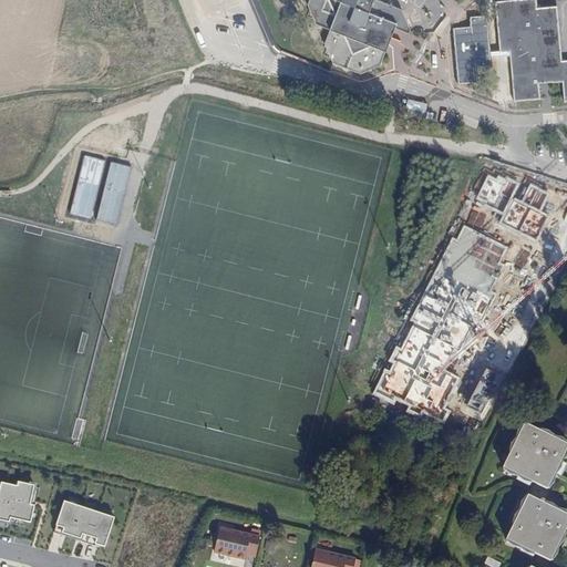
[(308,0),(307,4),(309,11),(316,24),(329,30),(323,43),(332,63),(360,74),(380,65),(393,28),(408,33),(410,29),(402,10),(377,0),(308,0)]
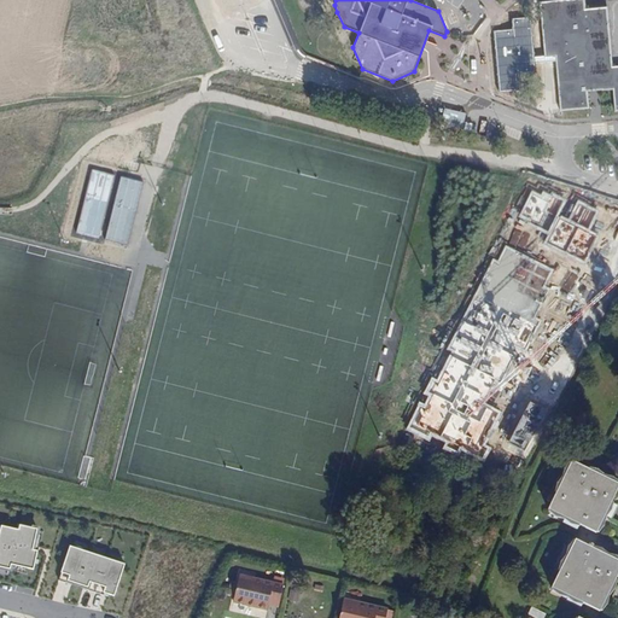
[(554,57),(560,110),(588,108),(586,92),(596,91),(612,89),(614,111),(617,110),(617,65),(611,66),(605,7),(584,9),(583,0),(561,0),(540,3),(544,58),(554,57)]
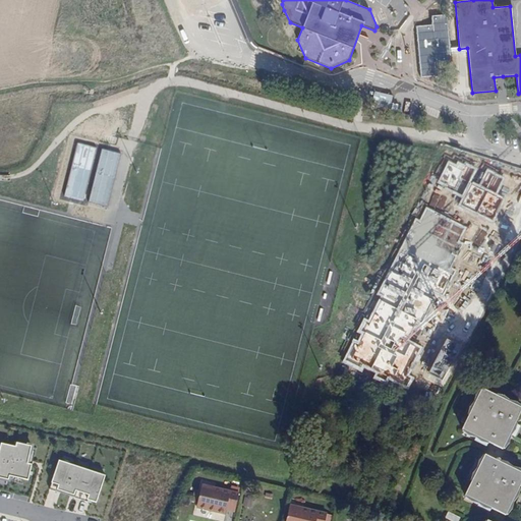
[(349,105),(358,108),(359,105),(354,104),(355,100),(351,99),(349,105)]
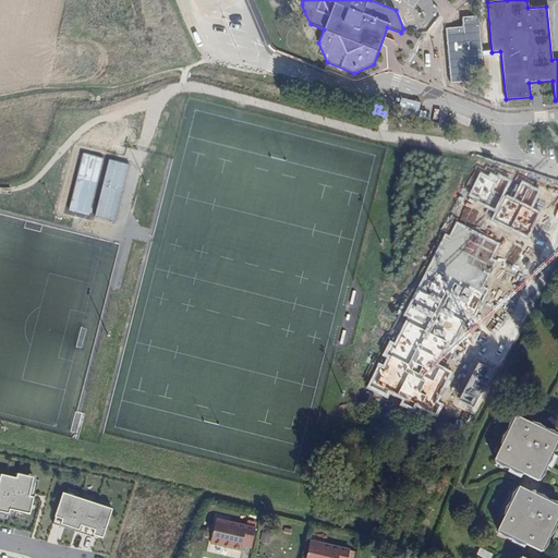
[(102,158),(83,154),(69,209),(88,215),(102,158)]
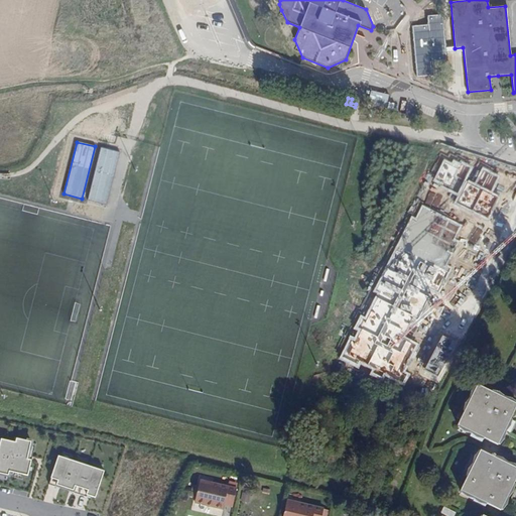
[(119,153),(101,148),(88,202),(105,207),(119,153)]
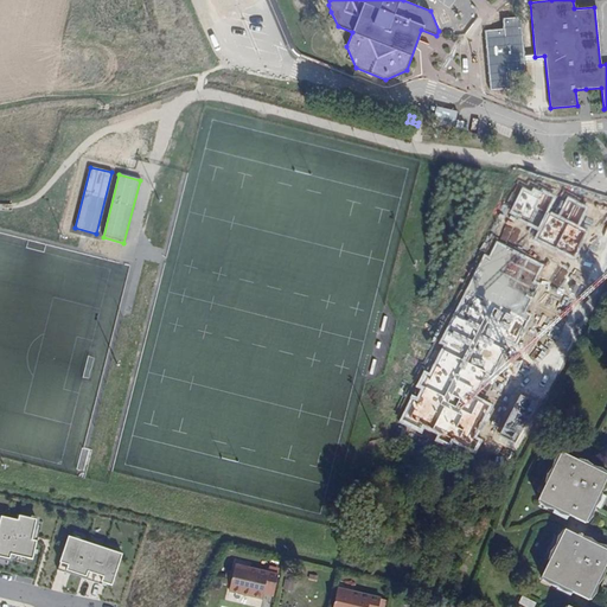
[(531,191),(522,187),(508,216),(540,232),(549,211),(557,197),(541,189),(540,191),(532,189),(531,191)]
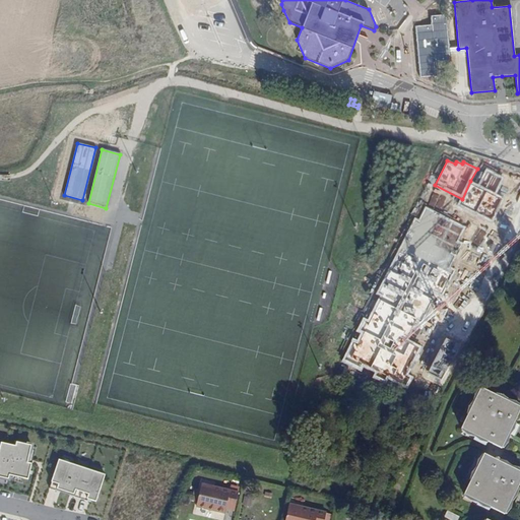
[(485,169),(477,185),(497,194),(504,178),(485,169)]
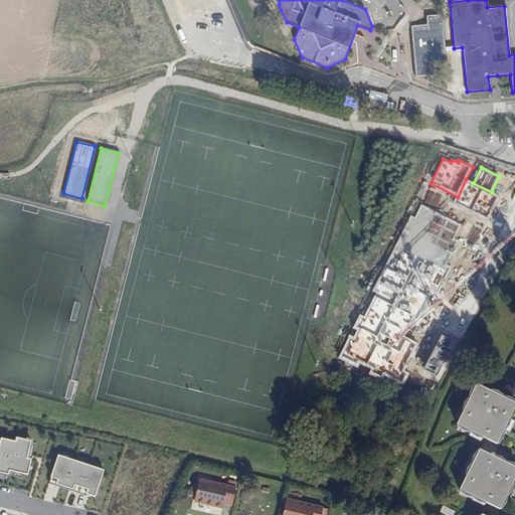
[(473,183),(466,179),(458,197),(454,204),(487,221),(500,196),(492,192),(473,183)]
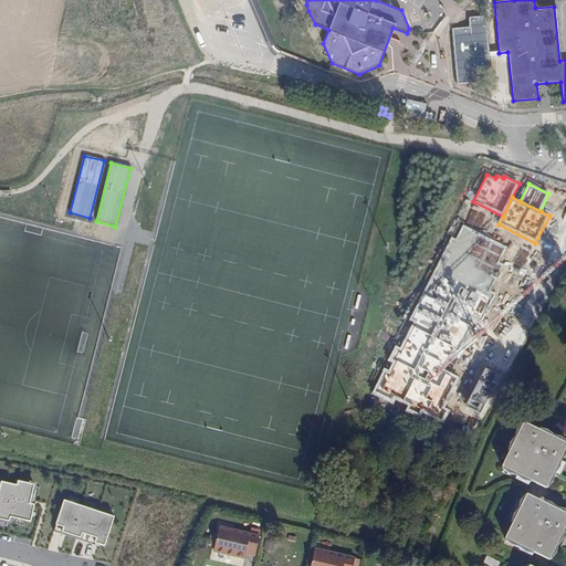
[(506,248),(462,226),(456,239),(451,237),(409,321),(412,323),(400,348),(396,346),(387,362),(391,364),(387,373),(384,370),(371,394),(394,405),(396,400),(408,407),(406,411),(419,418),(421,413),(442,425),(450,410),(446,407),(460,378),(446,370),(456,352),(459,354),(473,325),(469,323),(471,317),(481,323),(496,294),(491,291),(503,265),(499,263),(506,248)]
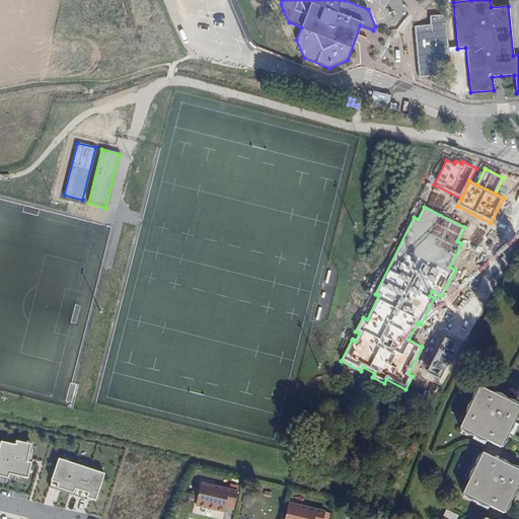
[(518,412),(518,406),(480,388),(460,428),(501,449),(518,412)]
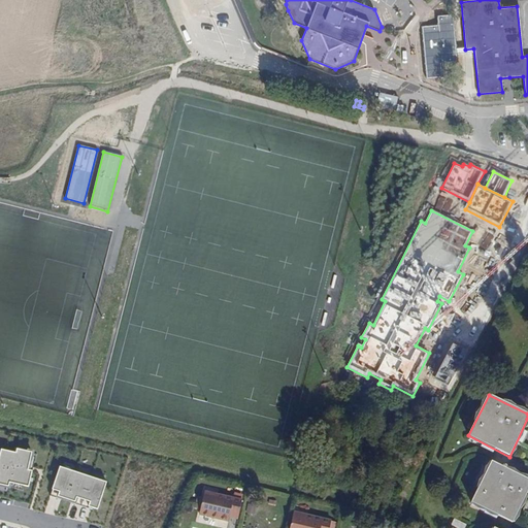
[(0,450),(0,486),(7,488),(8,484),(27,488),(31,472),(27,471),(30,453),(15,450),(14,454),(0,450)]
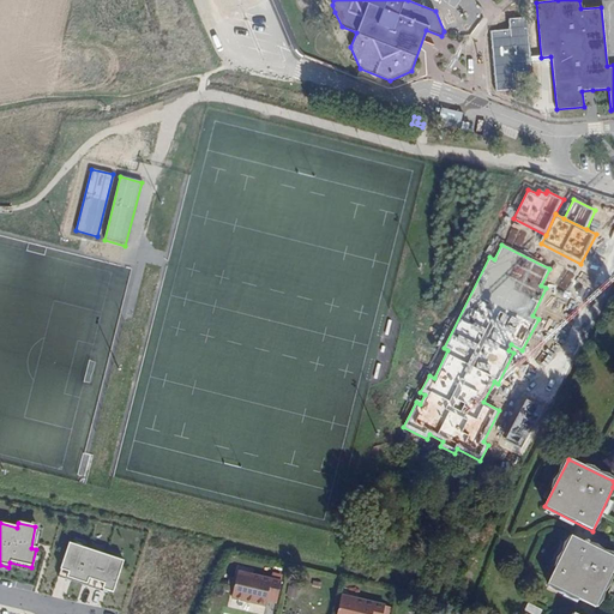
[(613,570),(613,557),(572,537),(549,585),(596,608),(613,570)]
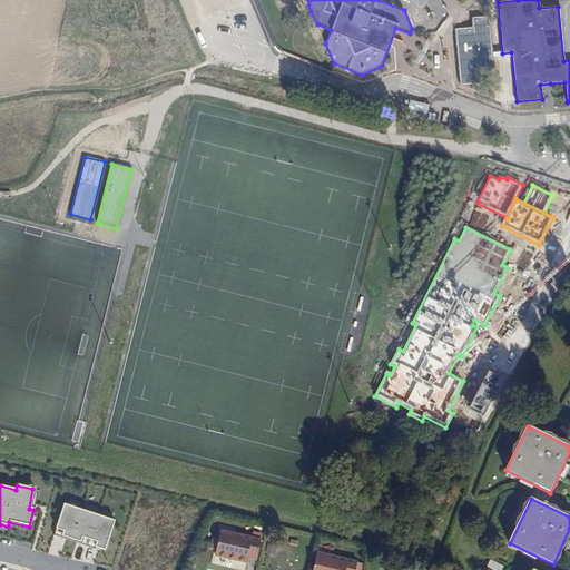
[(62,504),(52,537),(60,539),(61,538),(79,543),(78,544),(94,550),(95,548),(104,551),(114,521),(62,504)]
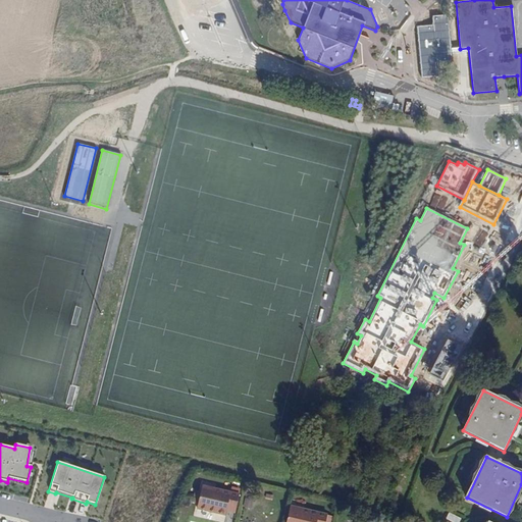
[(199,510),(211,512),(212,510),(218,512),(218,514),(227,516),(228,511),(237,513),(241,496),(204,487),(199,510)]
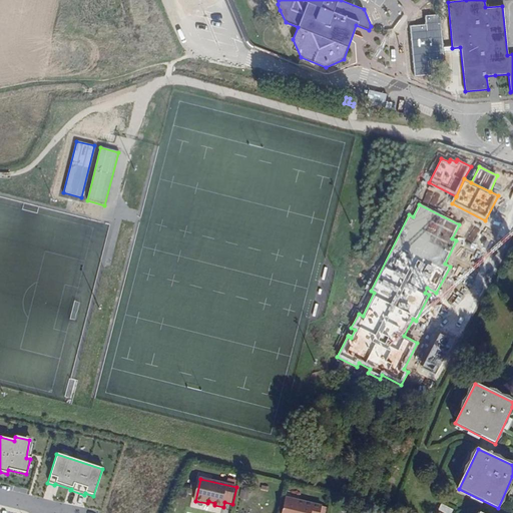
[(322,512),(323,508),(287,499),(283,512),(322,512)]
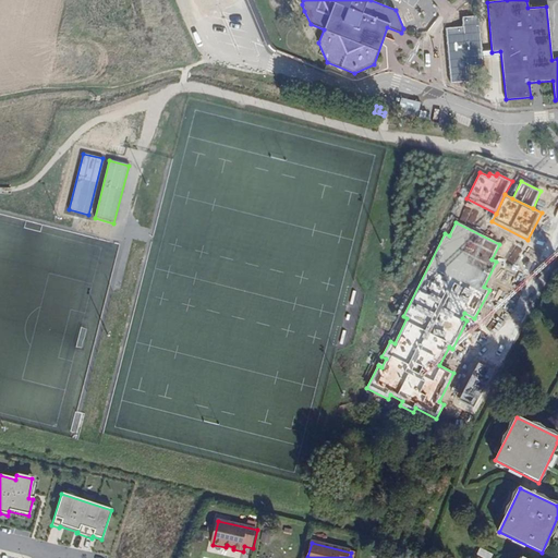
[(480,548),(477,556),(485,557),(490,557),(493,553),(480,548)]
